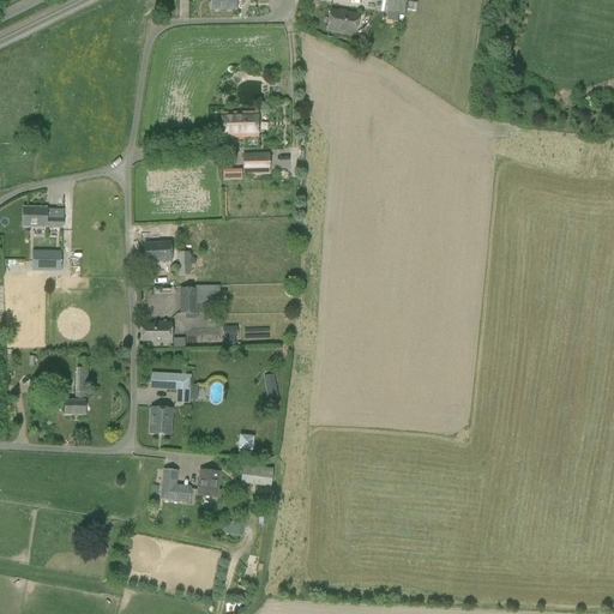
[(236,10),(236,1),(244,1),(242,0),(210,0),(211,10),(236,10)]
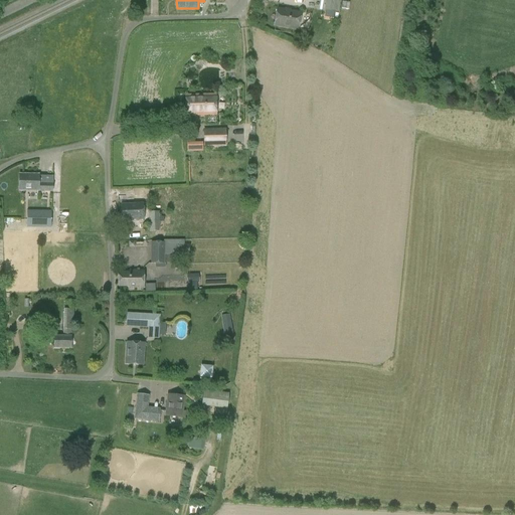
[(325,0),(324,10),(339,13),(341,1),(334,0),(325,0)]
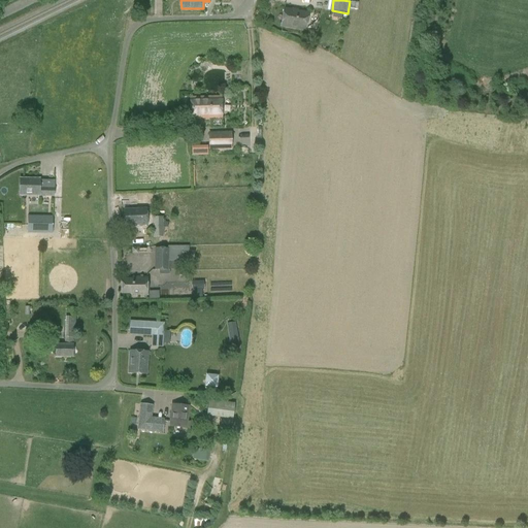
[(284,8),(282,26),(306,30),(308,12),(284,8)]
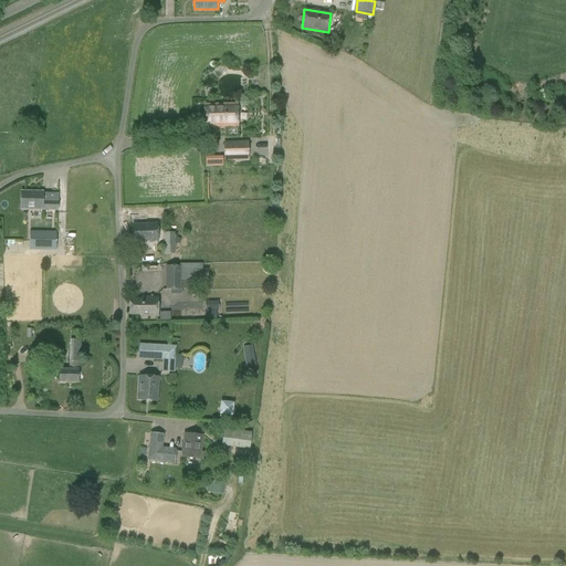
[(238,104),(205,105),(205,127),(217,126),(238,126),(238,104)]
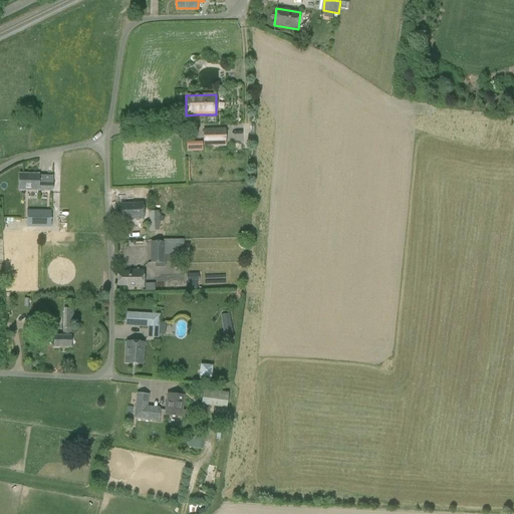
[(203,129),(204,147),(226,147),(225,129),(203,129)]
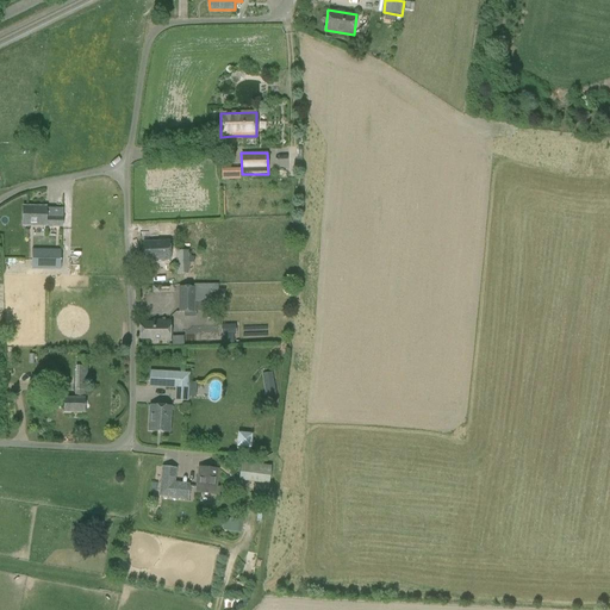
[(23,225),(45,226),(62,226),(63,215),(47,213),(47,206),(23,206),(23,225)]
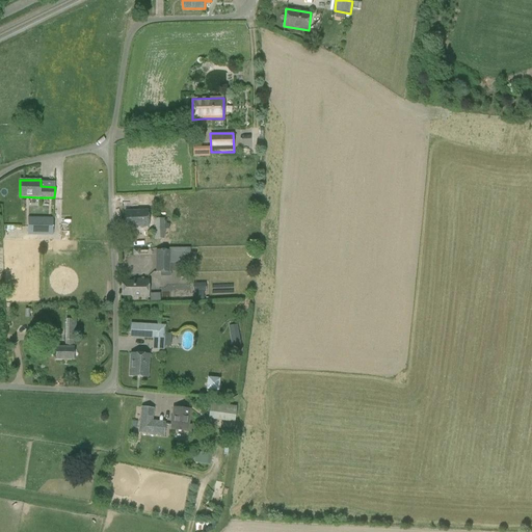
[(148,211),(126,211),(126,228),(149,227),(148,211)]
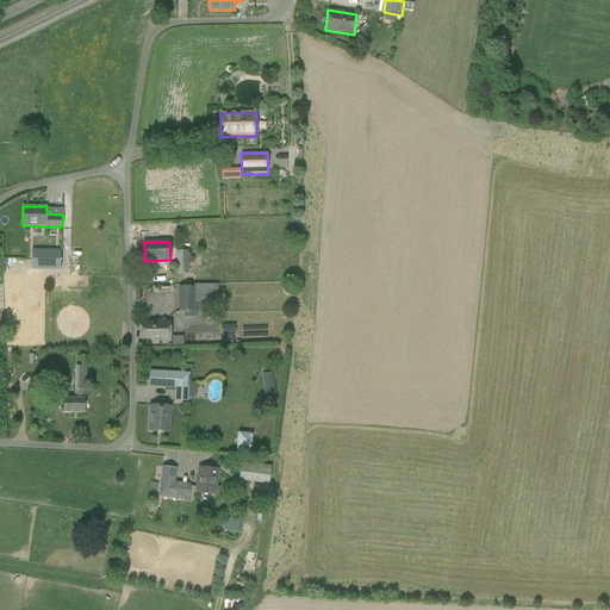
[(61,250),(32,250),(31,269),(60,269),(61,250)]
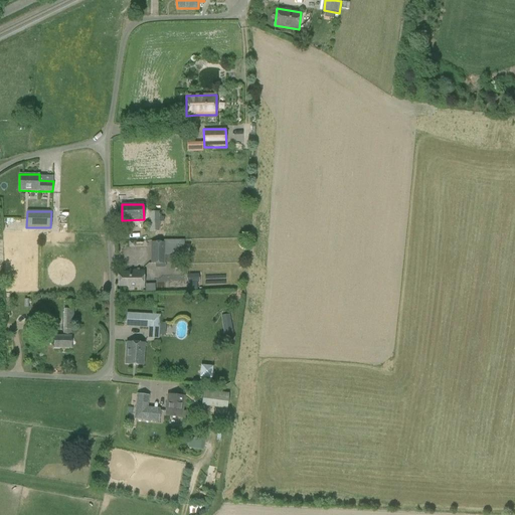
[(159,211),(149,211),(149,231),(156,231),(156,236),(164,235),(164,224),(168,223),(168,218),(164,218),(164,216),(159,216),(159,211)]
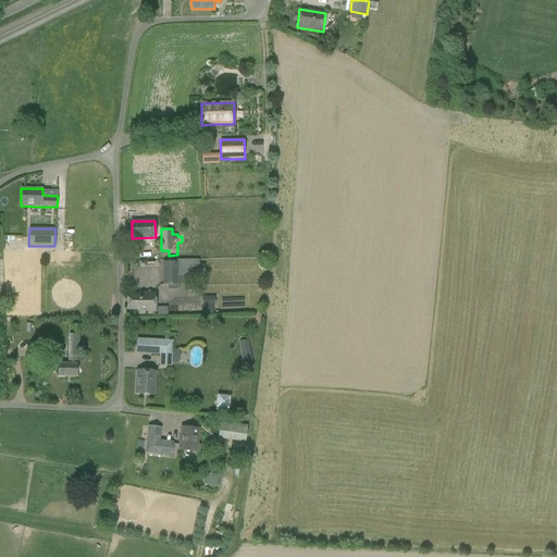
[(163,261),(163,285),(177,285),(177,275),(199,275),(199,259),(176,260),(176,261),(163,261)]
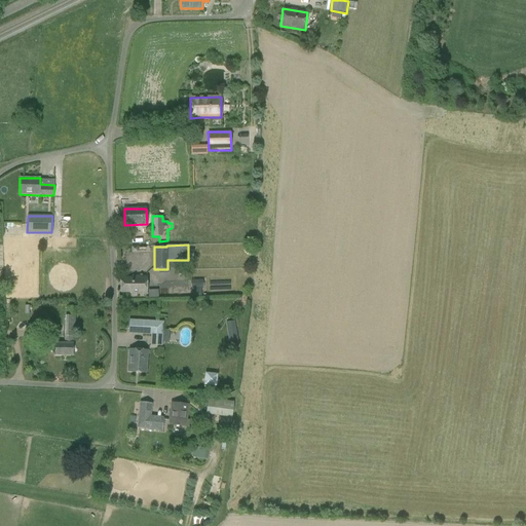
[(133,276),(133,278),(120,278),(120,292),(133,292),(133,294),(147,294),(147,276),(133,276)]
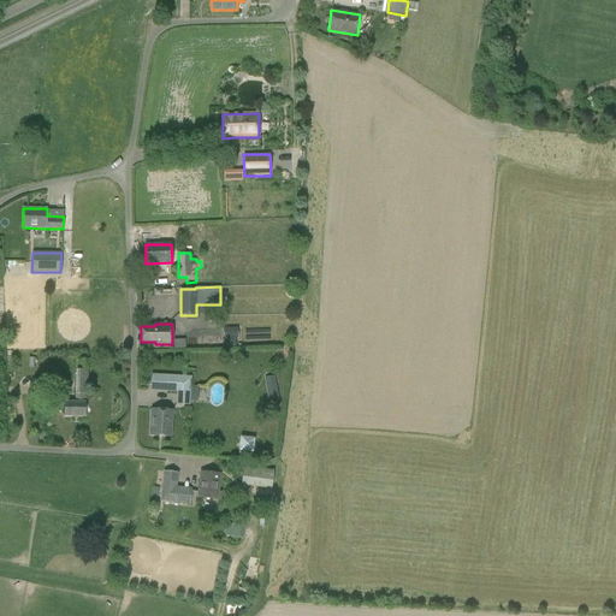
[(225,326),(225,345),(237,345),(238,327),(225,326)]
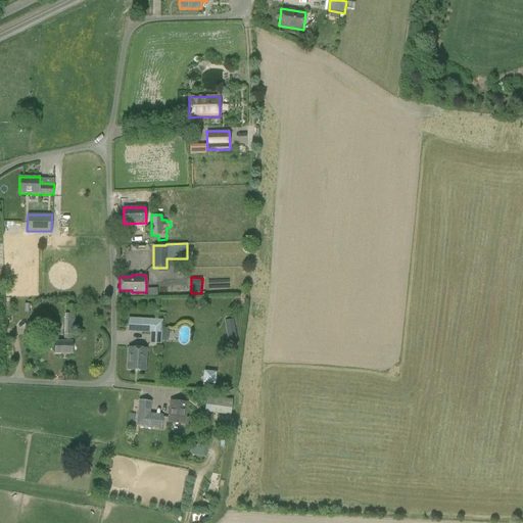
[(64,335),(64,341),(55,341),(55,352),(72,353),(72,342),(73,342),(73,331),(75,331),(75,306),(65,305),(65,315),(64,315),(64,335)]
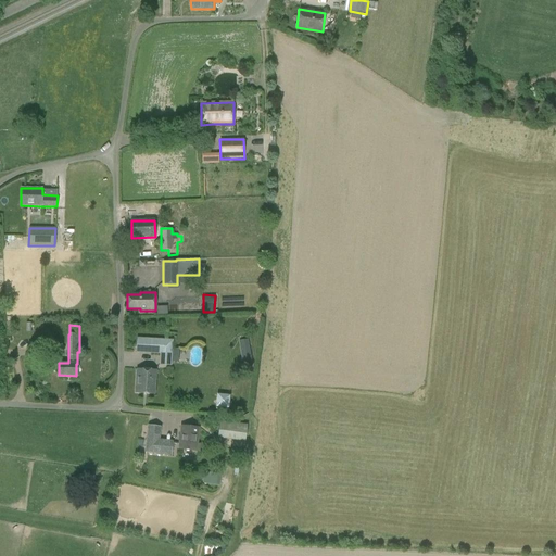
[(137,339),(136,353),(160,354),(160,365),(172,366),(173,340),(137,339)]
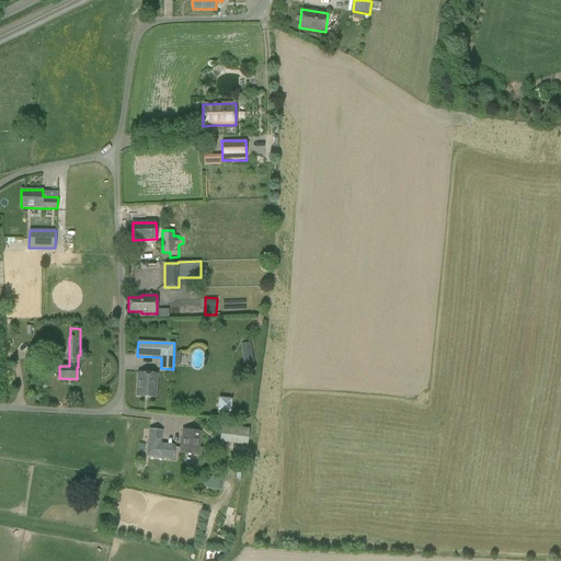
[(158,374),(138,373),(136,397),(157,398),(158,374)]
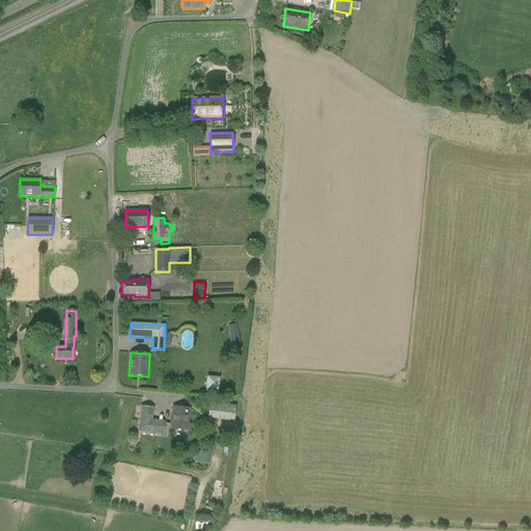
[(207,375),(207,389),(221,389),(221,376),(207,375)]
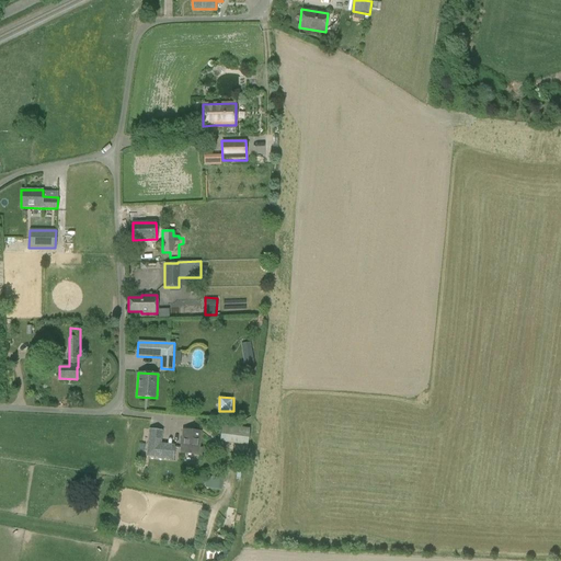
[(221,425),(219,442),(247,446),(249,428),(221,425)]
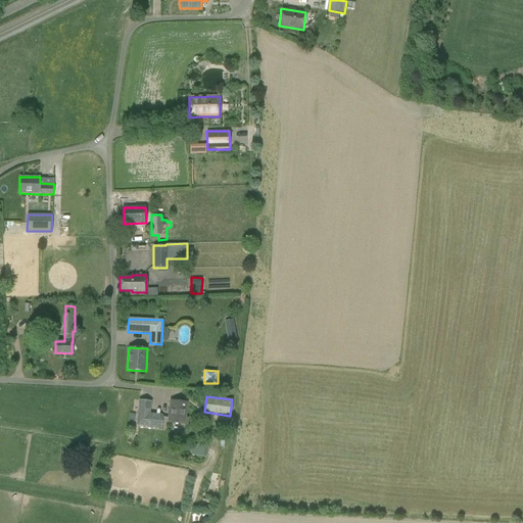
[(150,414),(151,401),(139,399),(136,425),(161,428),(162,415),(150,414)]
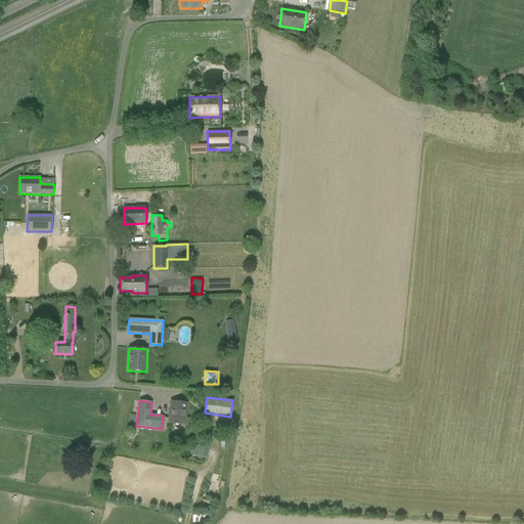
[(187,403),(172,402),(169,423),(185,425),(187,403)]
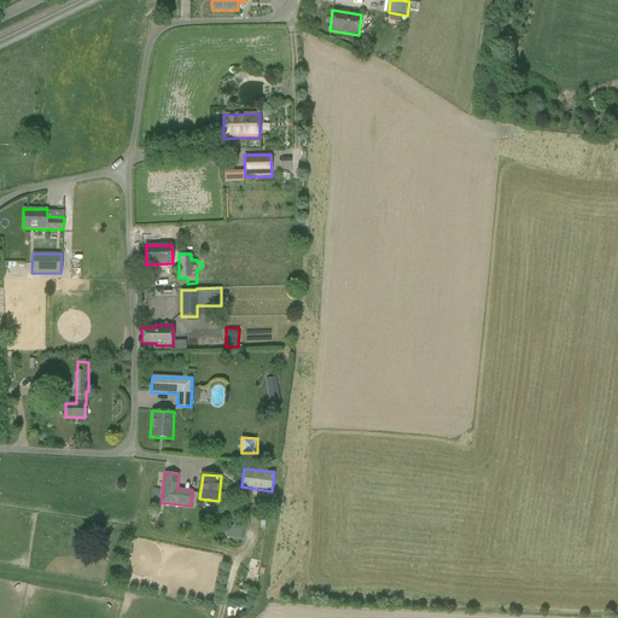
[(227,524),(225,537),(244,541),(246,528),(227,524)]
